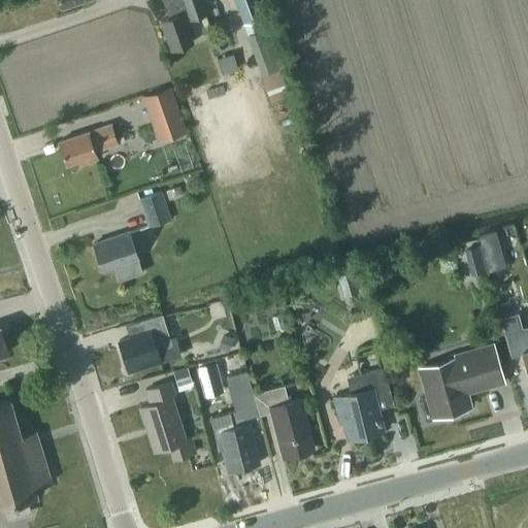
[(57,0),(61,9),(89,0),(57,0)]
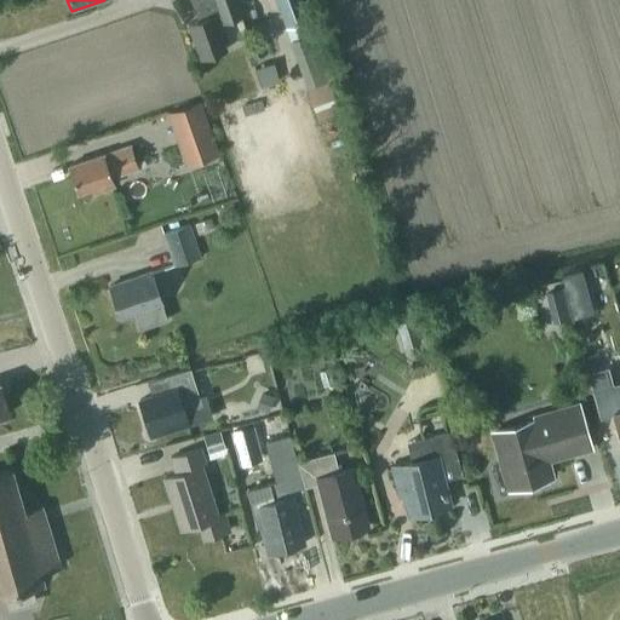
[(188,0),(195,19),(185,23),(197,59),(223,51),(214,27),(237,19),(230,0),(188,0)]
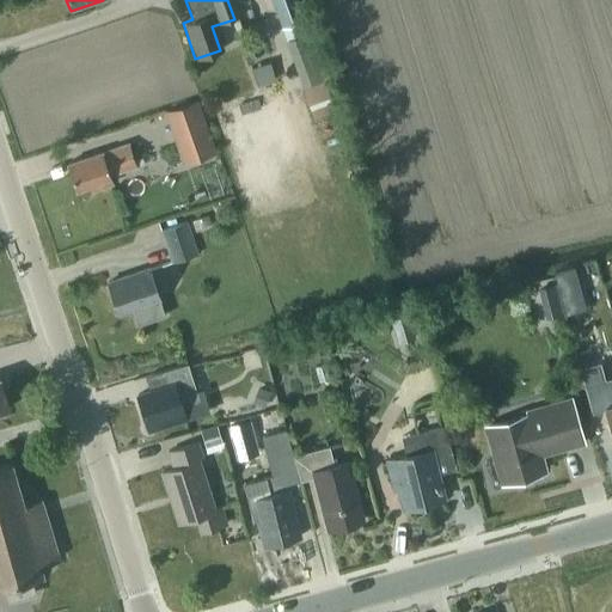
[(271,0),(282,26),(306,18),(299,0),(271,0)]
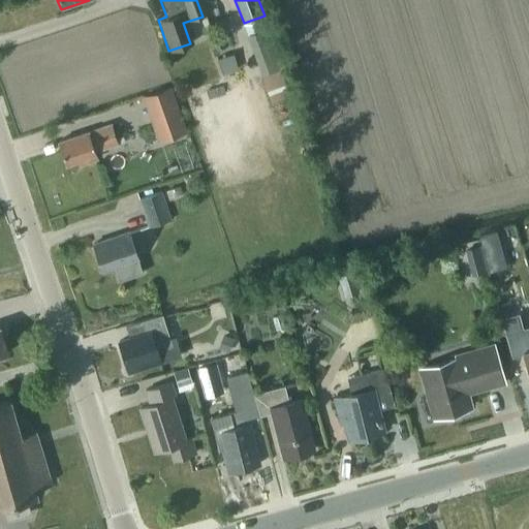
[(294,95),(284,66),(270,26),(247,34),(261,74),(271,103),(294,95)]
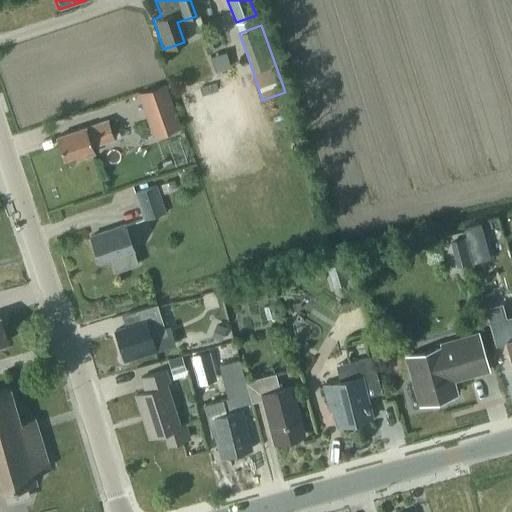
[(215,67),(230,66),(228,52),(213,53),(215,67)]
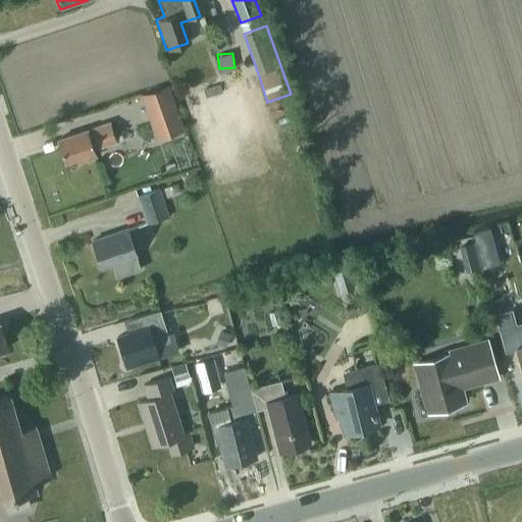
[(140,94),(156,140),(185,129),(168,85),(140,94)]
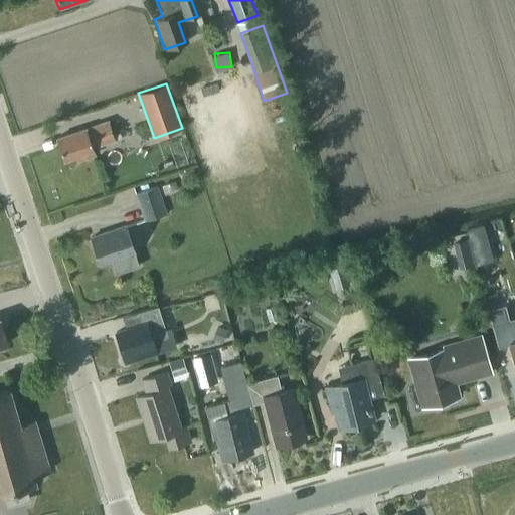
[(64,160),(75,157),(76,161),(95,155),(92,148),(115,140),(108,121),(57,138),(64,160)]
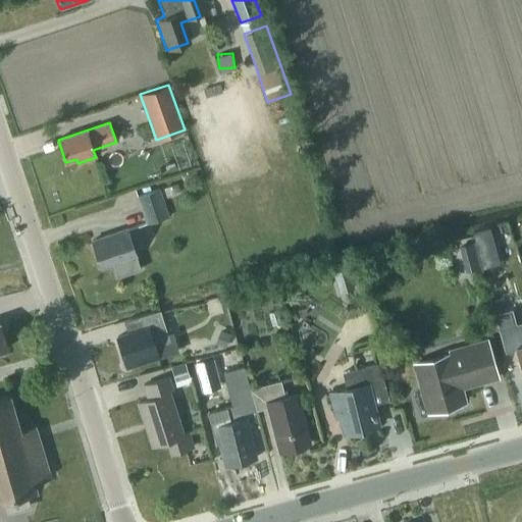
[(173,160),(162,164),(165,173),(176,169),(173,160)]
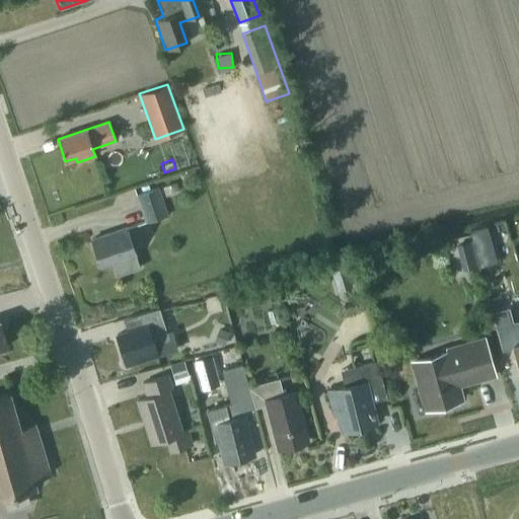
[(175,181),(161,187),(164,197),(179,192),(175,181)]
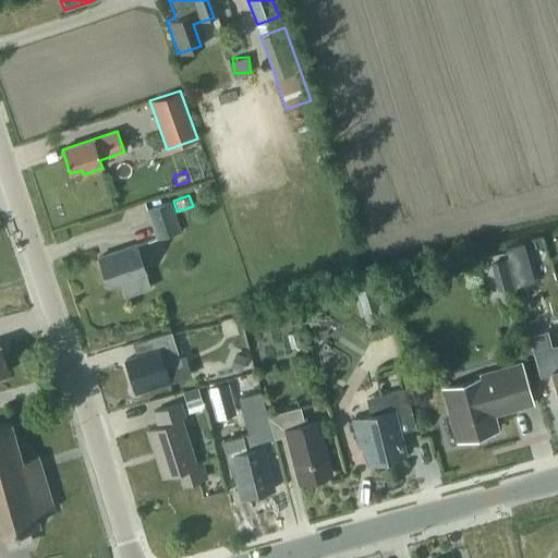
[(147,209),(157,239),(181,230),(170,201),(147,209)]
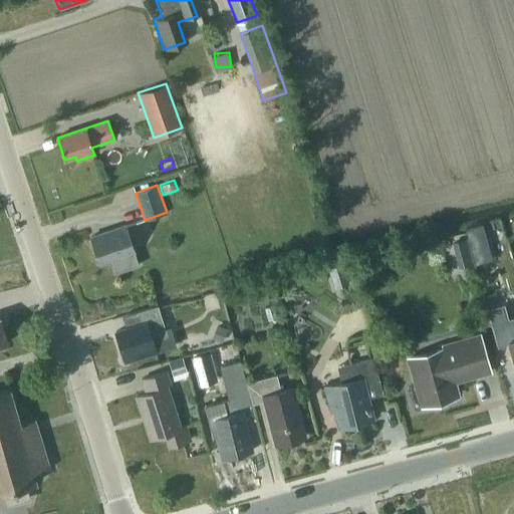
[(90,237),(98,262),(134,251),(124,225),(90,237)]
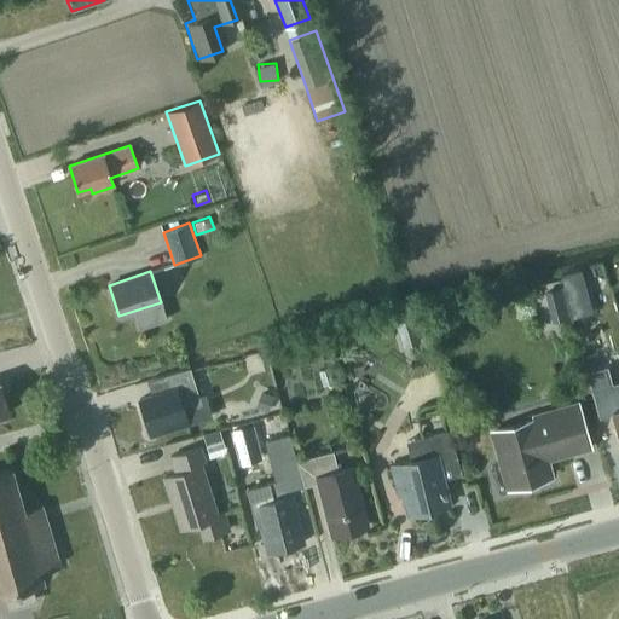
[(566,294),(553,298),(559,319),(572,316),(566,294)]
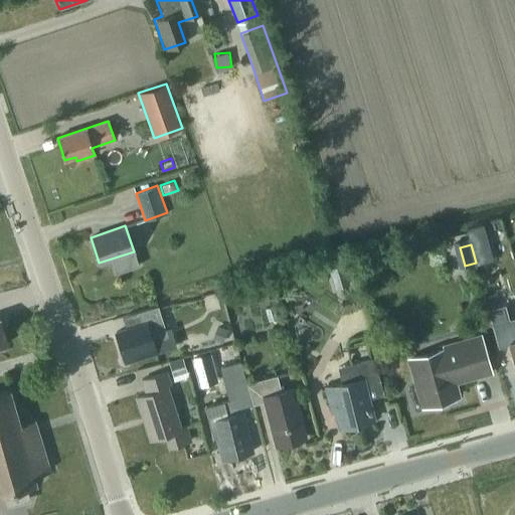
[(328,268),(335,289),(350,284),(343,263),(328,268)]
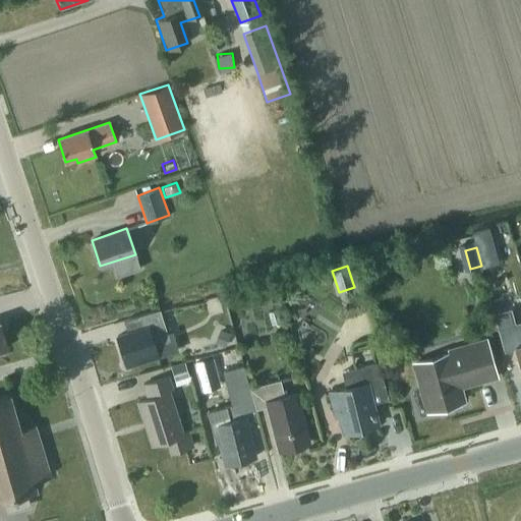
[(511,317),(505,295),(490,299),(497,322),(511,317)]
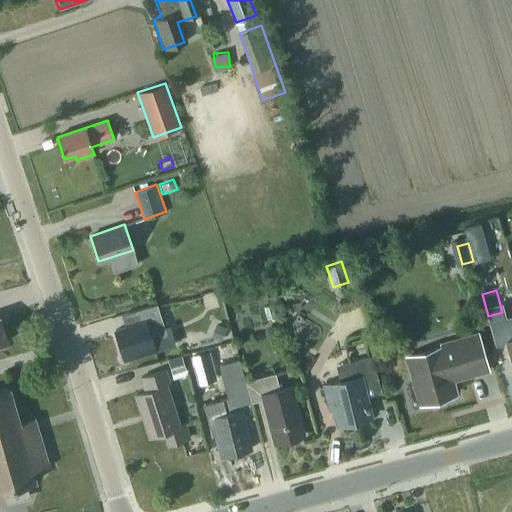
[(140,322),(115,330),(124,358),(154,349),(153,348),(156,347),(157,349),(173,344),(169,331),(165,332),(156,305),(136,311),(140,322)]
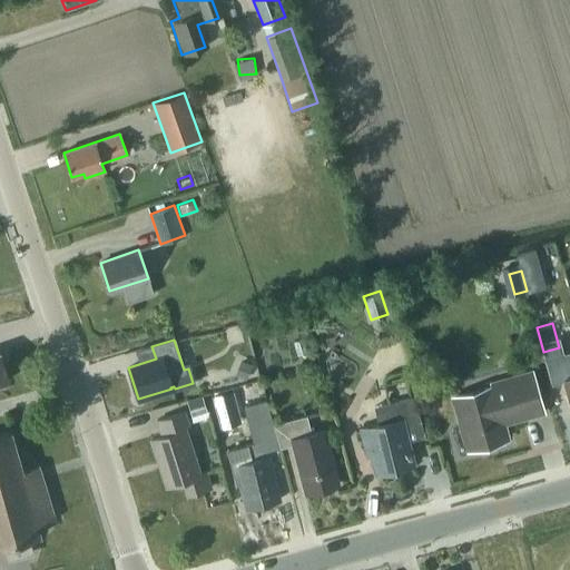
[(241,360),(235,374),(245,379),(252,364),(241,360)]
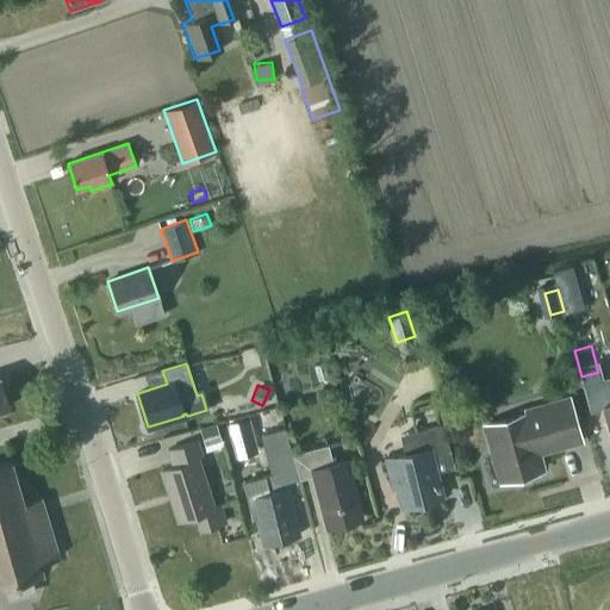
[(573,418),(568,403),(486,425),(495,459),(511,454),(517,477),(541,470),(536,450),(566,442),(560,422),(573,418)]
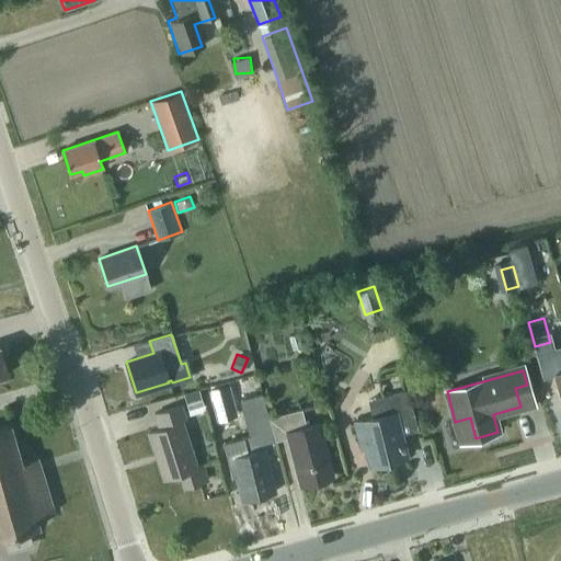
[(208,390),(217,421),(238,415),(229,384),(208,390)]
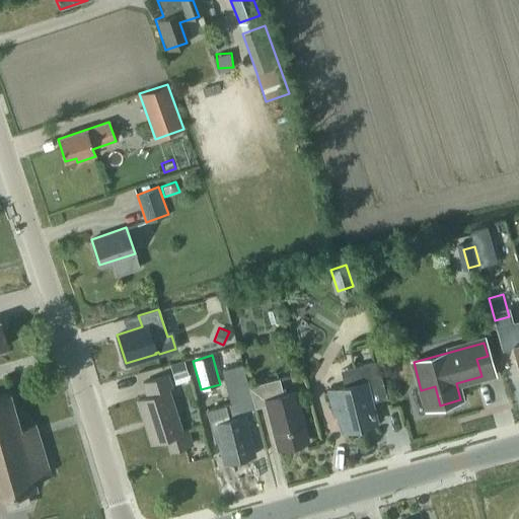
[(183,360),(169,364),(174,378),(188,373),(183,360)]
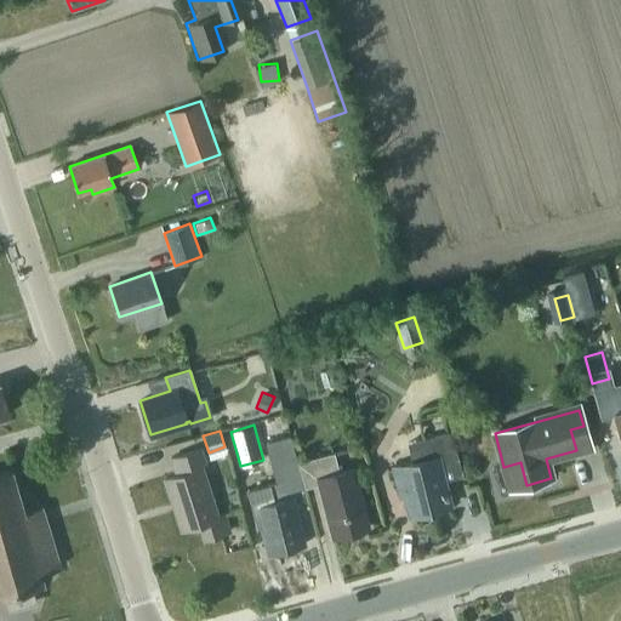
[(449,506),(440,472),(457,468),(450,432),(426,438),(429,459),(393,467),(399,497),(405,496),(409,516),(449,506)]
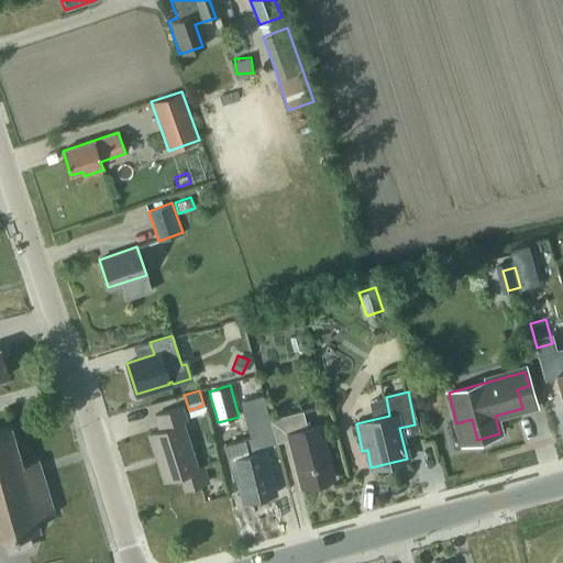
[(268,421),(269,420),(263,396),(241,401),(250,438),(242,440),(246,454),(232,459),(244,501),(274,493),(262,450),(260,450),(260,448),(274,443),(268,421)]
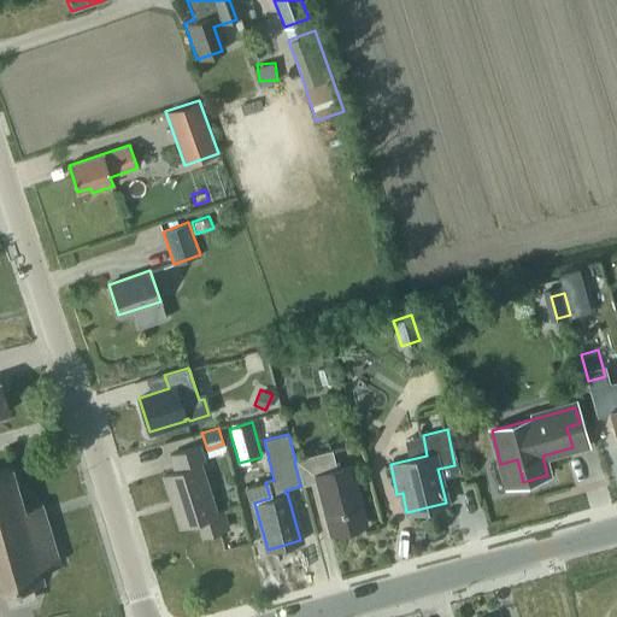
[(175,498),(183,524),(198,521),(203,535),(228,528),(222,511),(215,513),(200,464),(203,463),(198,446),(169,456),(174,472),(163,476),(170,499),(175,498)]
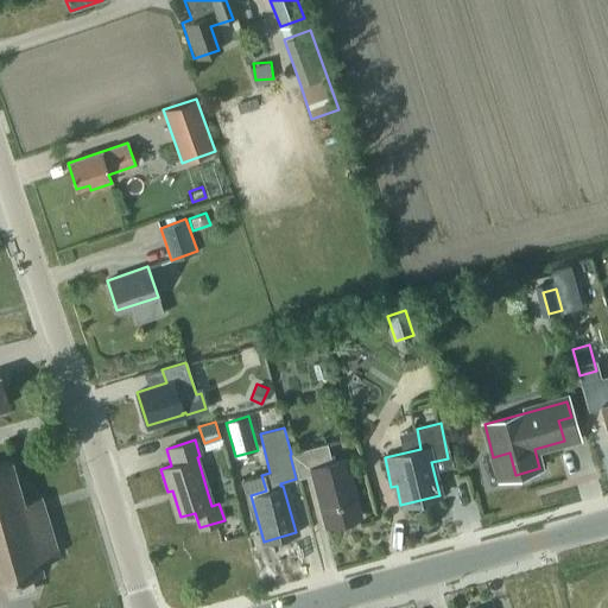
[(325,444),(291,454),(290,455),(296,479),(311,475),(325,526),(360,517),(344,460),(331,463),(325,444)]
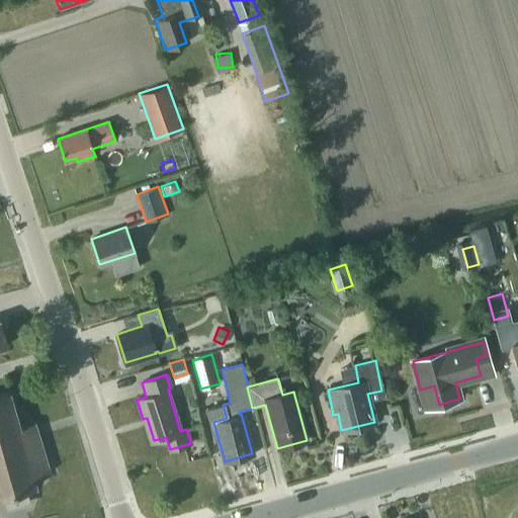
[(0,496),(3,496),(6,507),(30,501),(26,489),(35,487),(34,486),(36,486),(36,484),(34,485),(31,476),(49,470),(34,423),(18,427),(8,392),(0,394),(0,496)]
